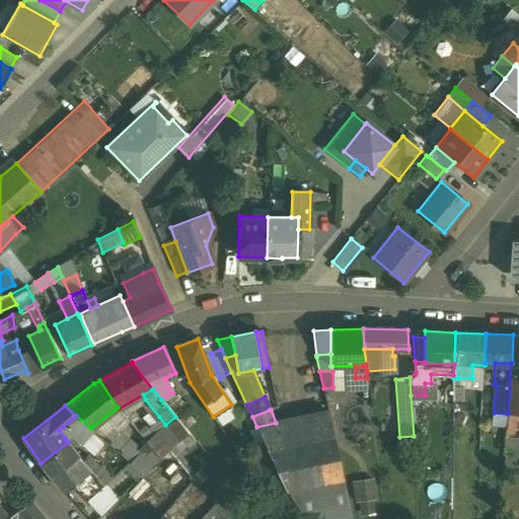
[(516,413),(513,412),(513,411),(510,411),(508,423),(507,438),(514,439),(516,413)]
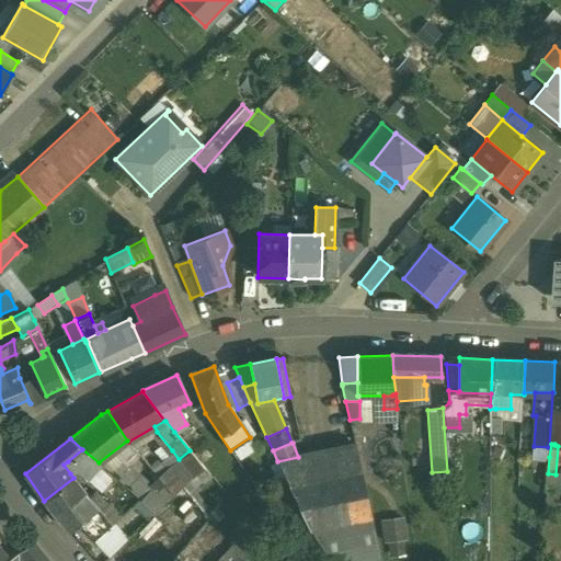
[(298,457),(277,461),(288,484),(309,527),(330,560),(380,560),(356,445),(331,450),(336,472),(318,476),(313,454),(298,457)]
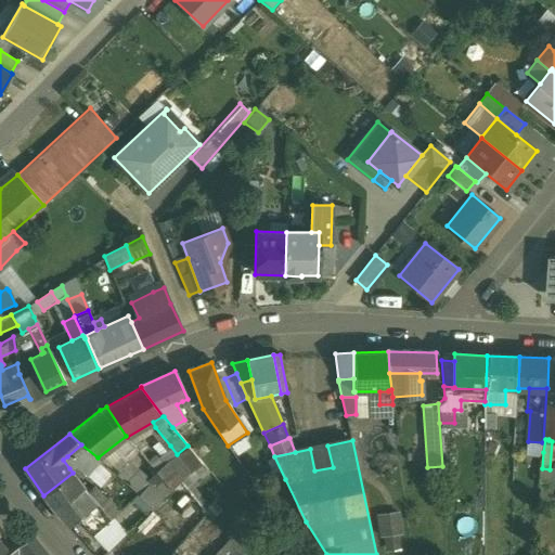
[(542,442),(528,441),(527,452),(543,452),(545,441),(543,441),(542,442)]
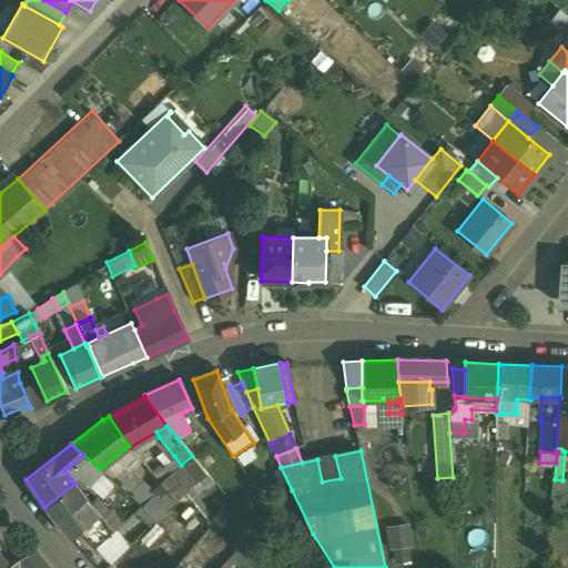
[(509,456),(501,453),(497,464),(504,466),(509,456)]
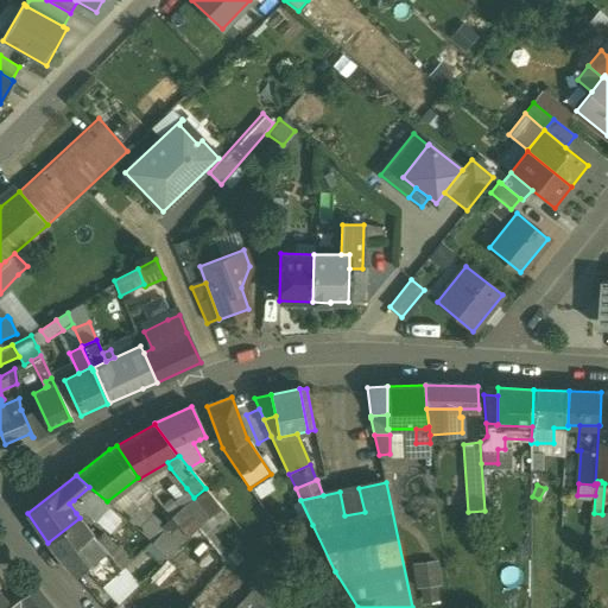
[(89,487),(74,500),(83,508),(109,532),(122,517),(107,501),(89,487)]
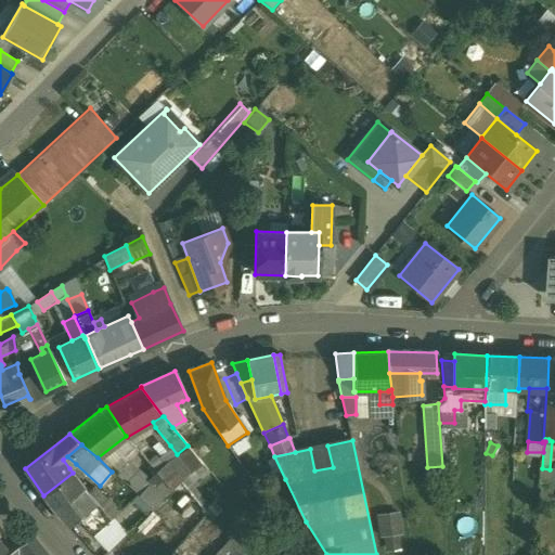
[(146,460),(156,472),(165,465),(180,482),(192,473),(177,454),(170,446),(158,456),(155,453),(146,460)]
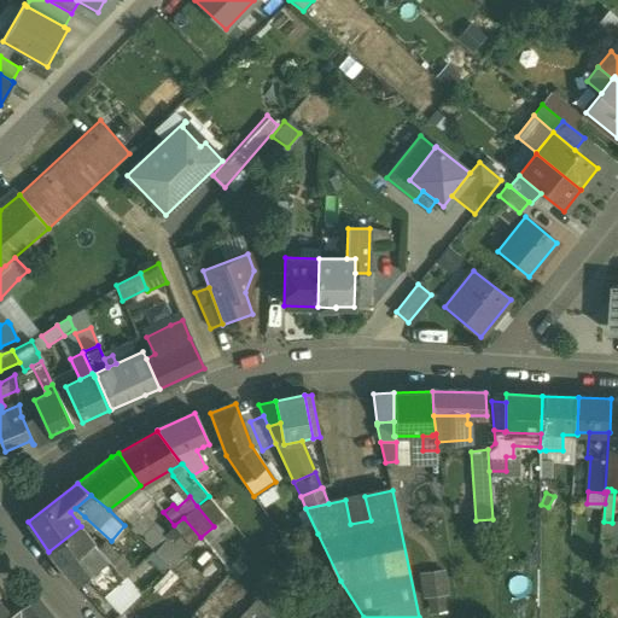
[(225,516),(209,496),(197,506),(214,526),(225,516)]
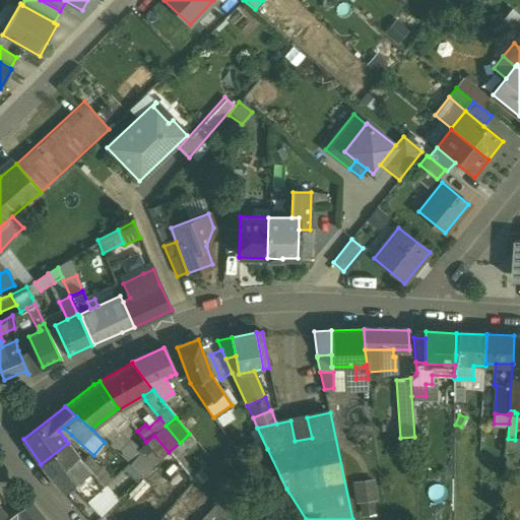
[(307,417),(290,420),(295,441),(312,438),(307,417)]
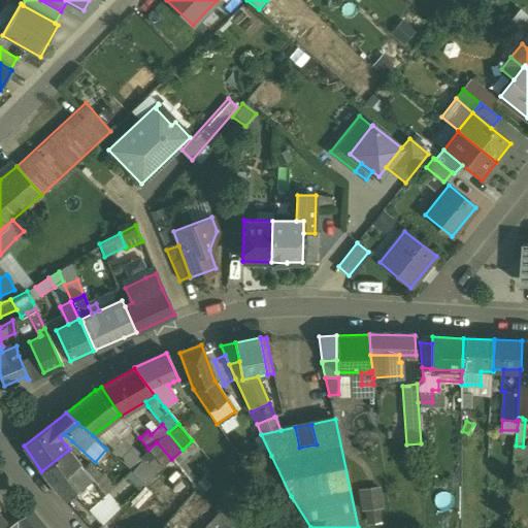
[(72,441),(64,434),(60,437),(66,446),(72,441)]
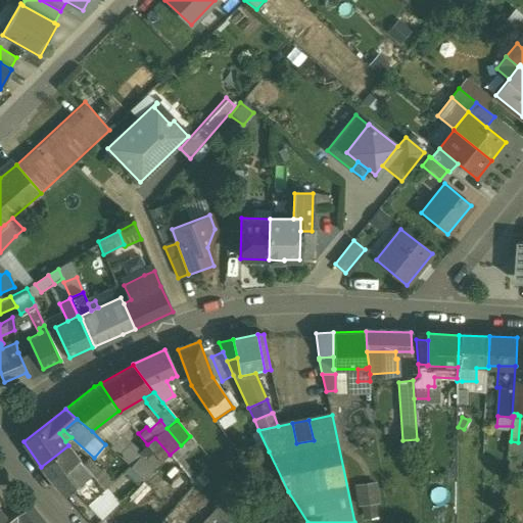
[(269,452),(258,430),(246,433),(257,454),(269,452)]
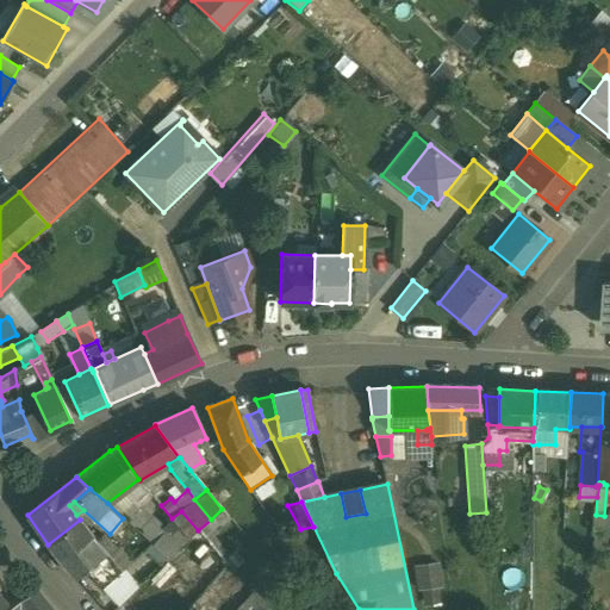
[(166,530),(141,506),(125,520),(168,558),(181,546),(165,531),(166,530)]
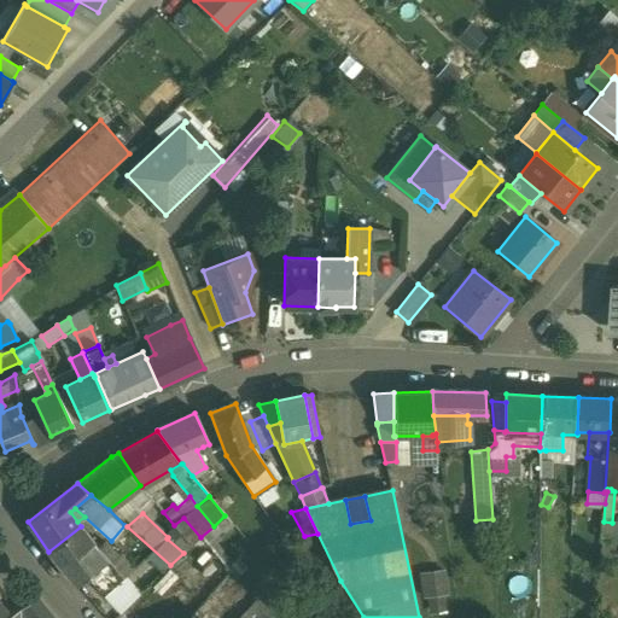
[(200,537),(184,518),(174,525),(191,546),(200,537)]
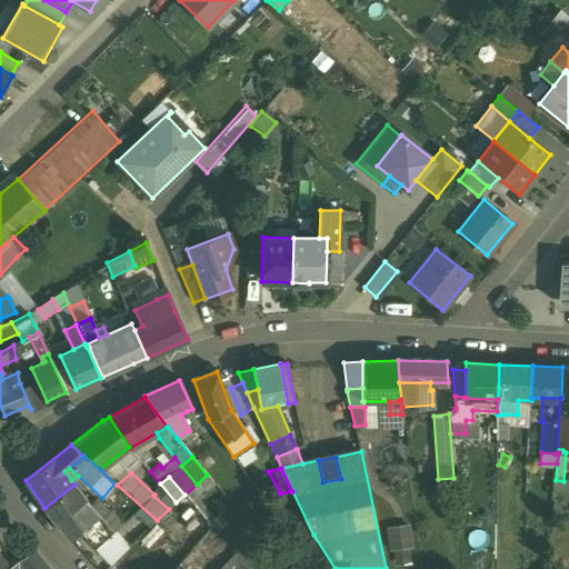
[(568,481),(563,481),(556,480),(553,498),(568,499),(568,481)]
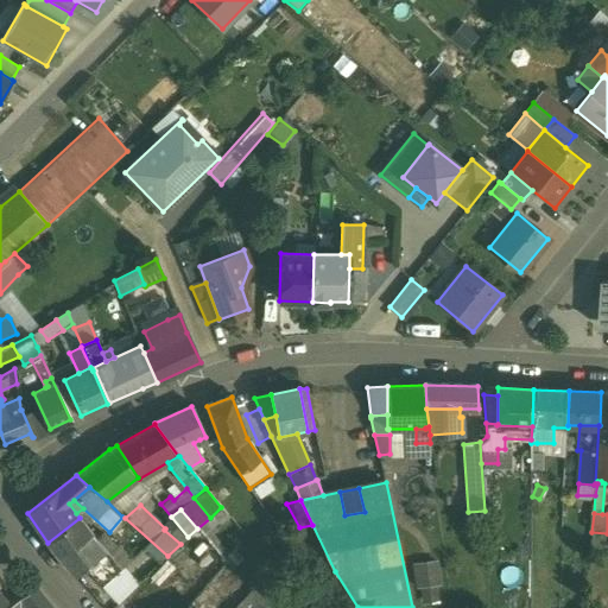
[(80,518),(48,543),(59,558),(75,576),(84,568),(89,564),(84,557),(76,546),(84,539),(92,534),(80,518)]
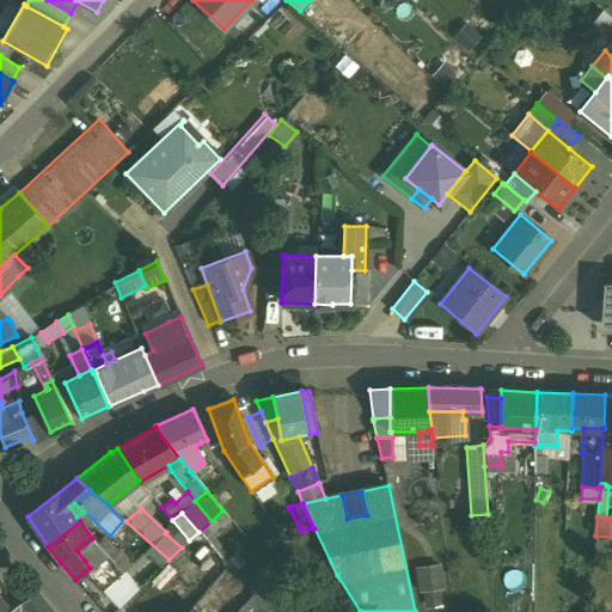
[(611,537),(598,536),(597,546),(611,549),(611,537)]
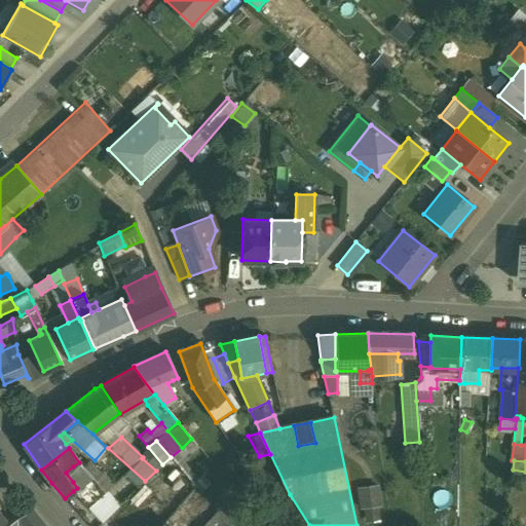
[(84,467),(79,462),(73,466),(80,477),(86,473),(87,472),(84,467)]
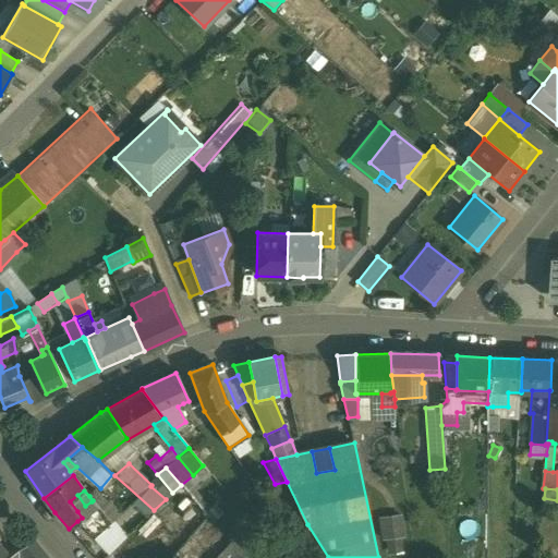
[(121,513),(109,500),(107,502),(95,490),(89,496),(93,500),(92,501),(101,512),(102,511),(112,521),(121,513)]
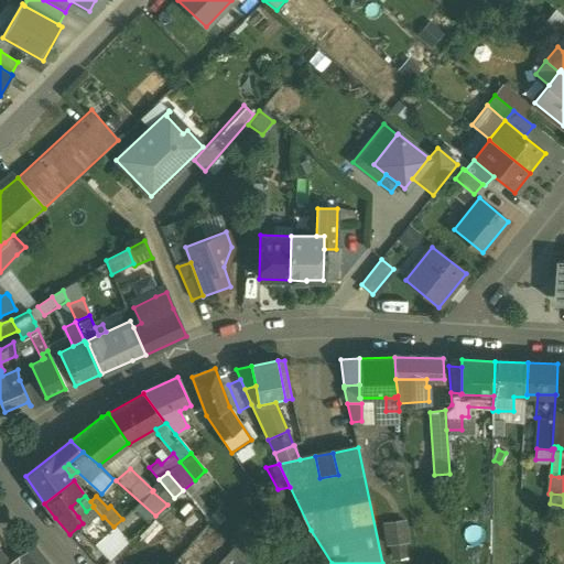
[(86,511),(78,500),(71,507),(78,517),(86,511)]
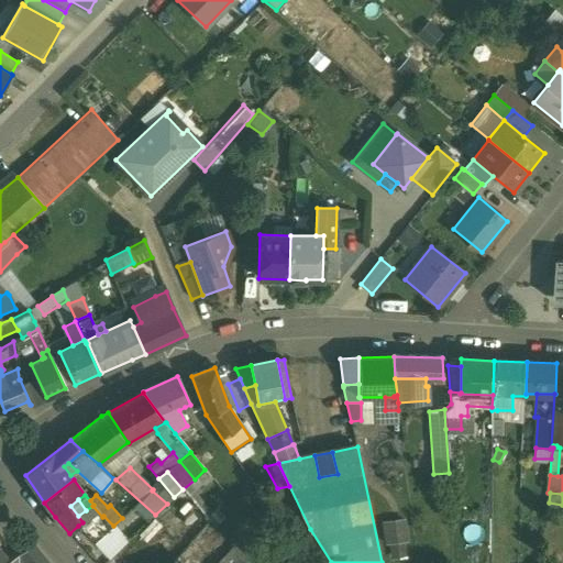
[(78,526),(85,532),(102,517),(92,506),(86,510),(78,516),(83,522),(78,526)]
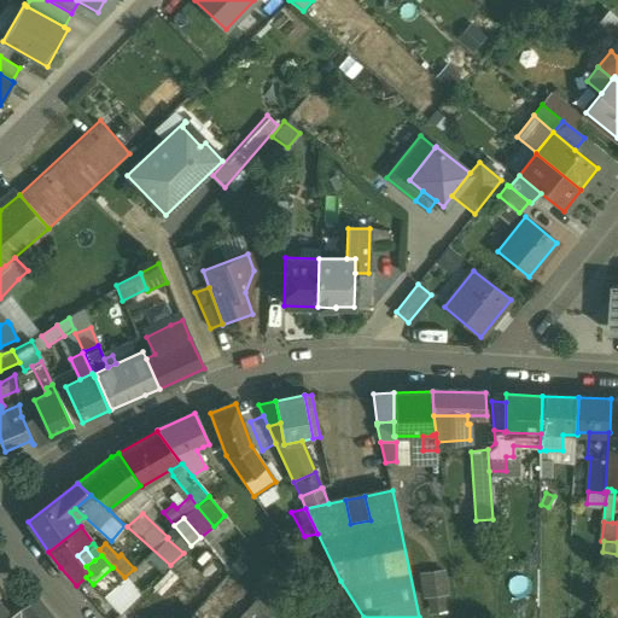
[(112,567),(93,584),(103,596),(124,577),(114,566),(112,567)]
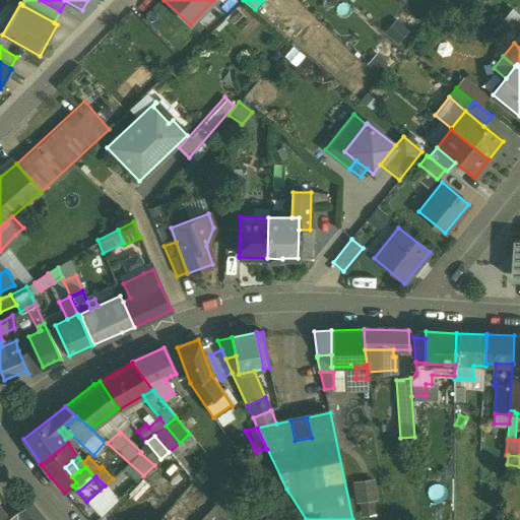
[(375,481),(352,482),(353,504),(360,503),(371,503),(375,503),(375,481)]
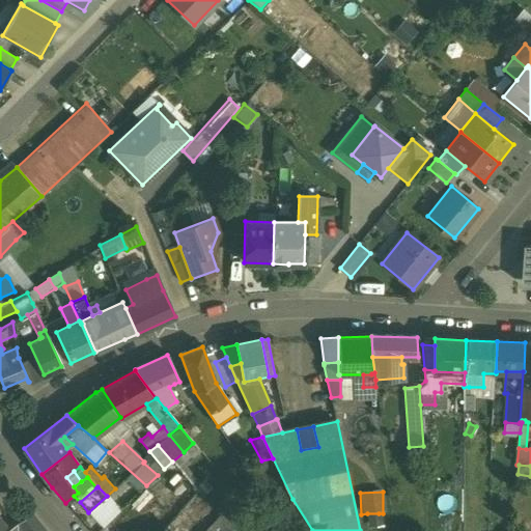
[(105,527),(123,509),(110,495),(91,512),(105,527)]
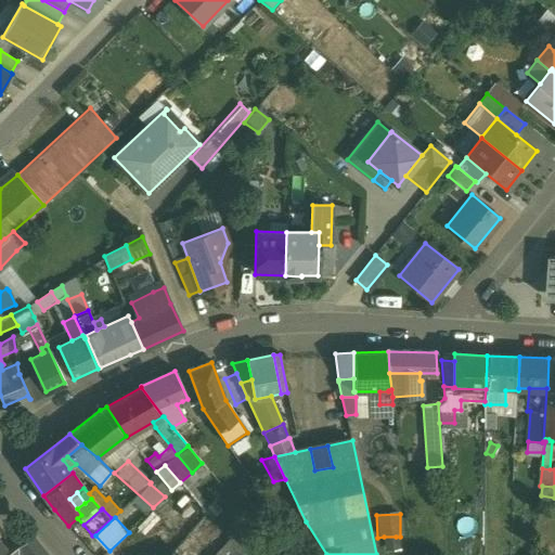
[(217,554),(241,554),(254,540),(232,523),(224,531),(232,538),(217,554)]
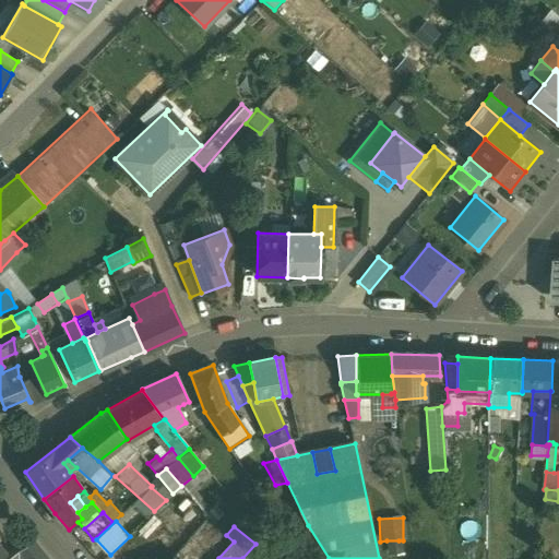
[(48,558),(32,539),(12,556),(8,558),(48,558)]
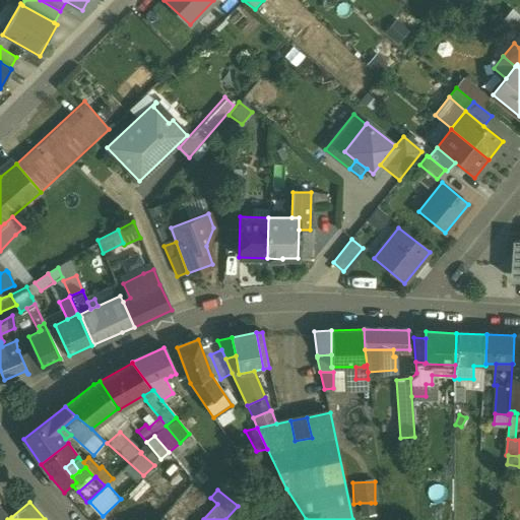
[(371,503),(360,503),(361,517),(372,517),(371,503)]
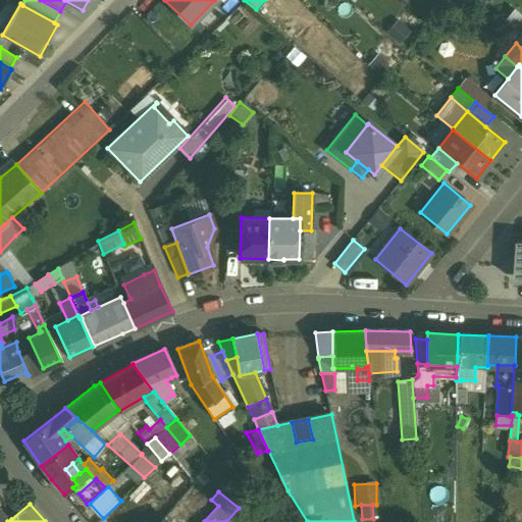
[(163,507),(150,521),(160,521),(164,518),(169,512),(163,507)]
